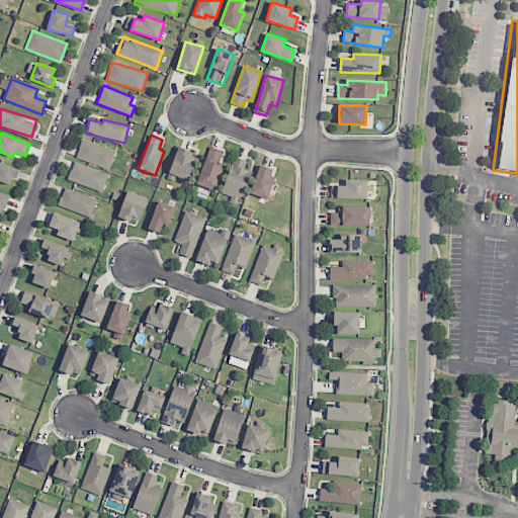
[(76,159),(110,169),(115,150),(81,140),(76,159)]
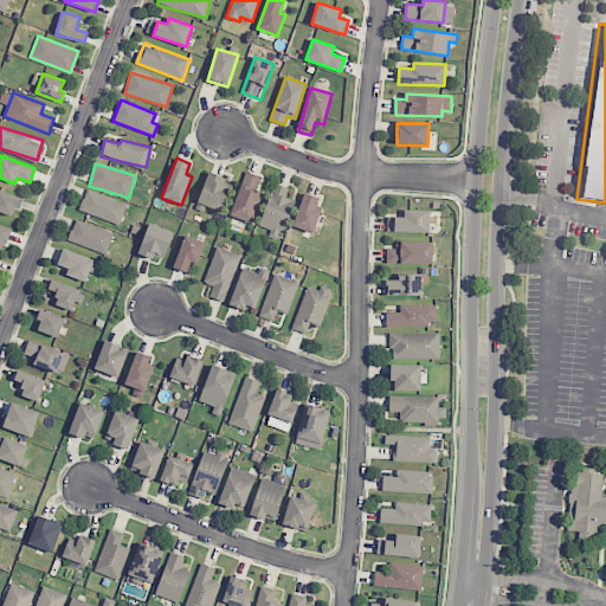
[(251,223),(262,191),(257,189),(260,178),(245,172),(230,216),(251,223)]
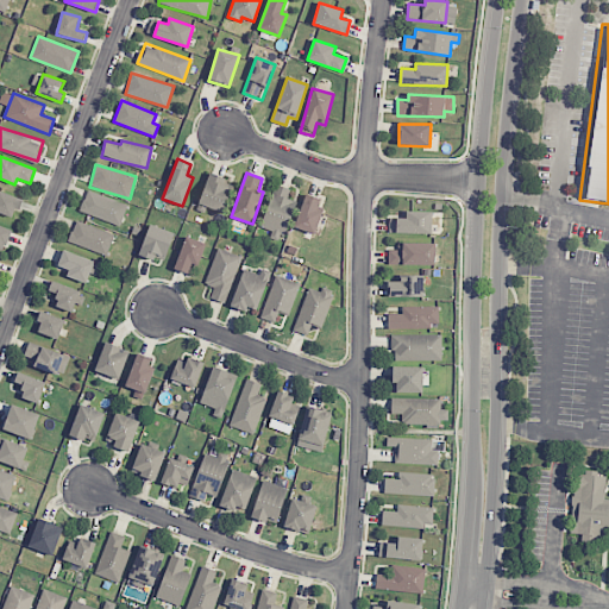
[(233,183),(209,174),(199,203),(223,212),(233,183)]
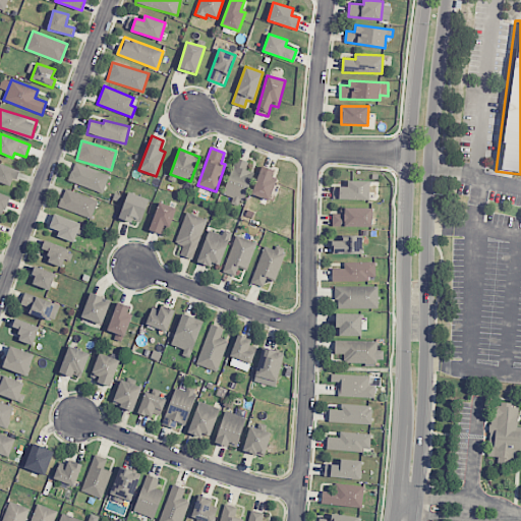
[(223,194),(233,197),(231,203),(241,207),(253,173),(244,170),(247,162),(236,158),(223,194)]
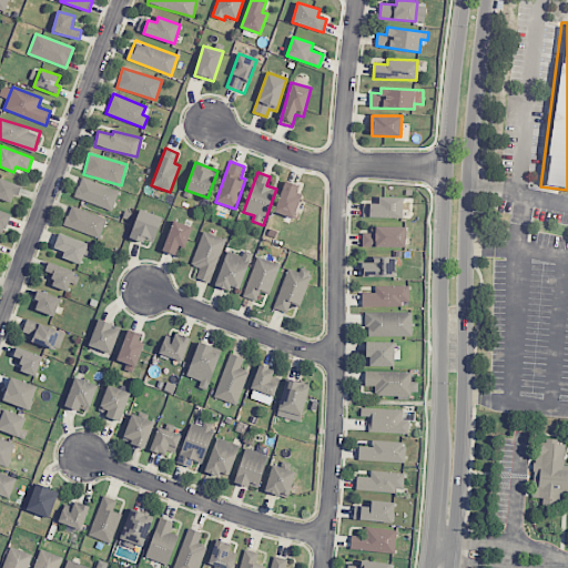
[(20,185),(0,178),(0,198),(13,203),(20,185)]
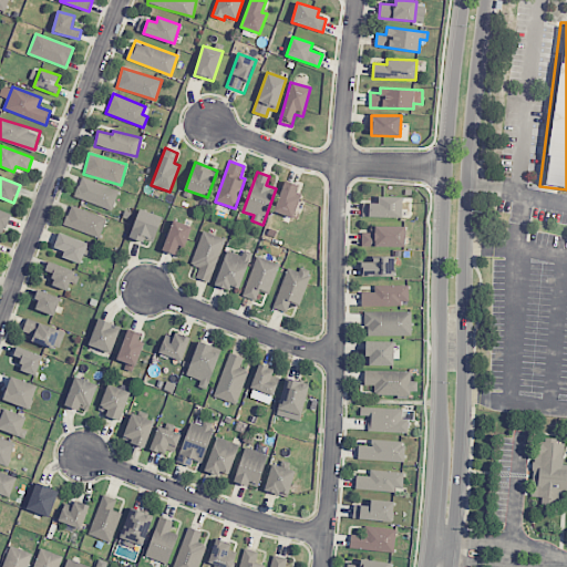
[(119,188),(80,178),(74,198),(113,209),(119,188)]
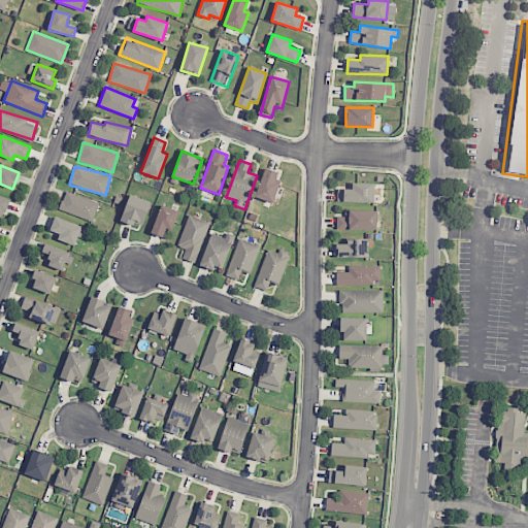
[(272,203),(279,184),(274,182),(277,172),(265,168),(255,197),(272,203)]
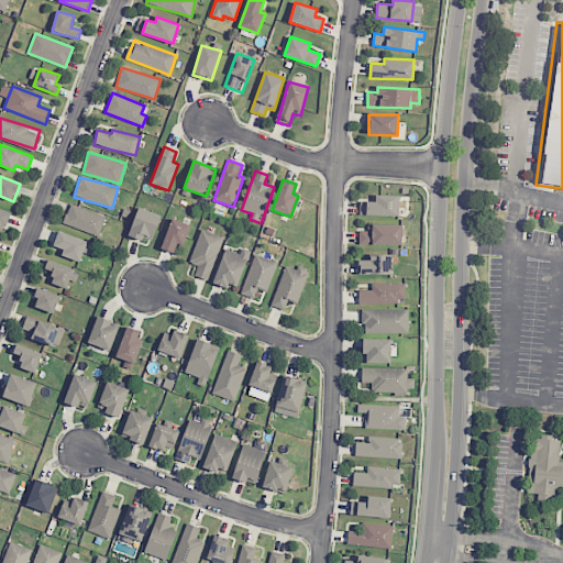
[(398,217),(399,196),(376,195),(375,201),(360,200),(360,214),(398,217)]
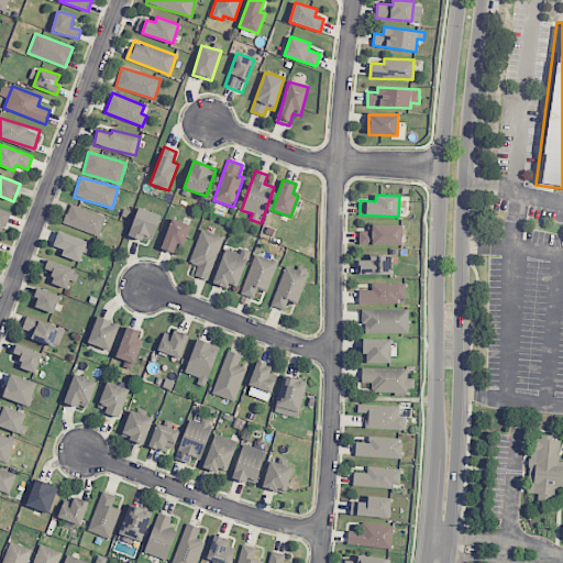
[(106,217),(70,203),(63,223),(98,236),(106,217)]
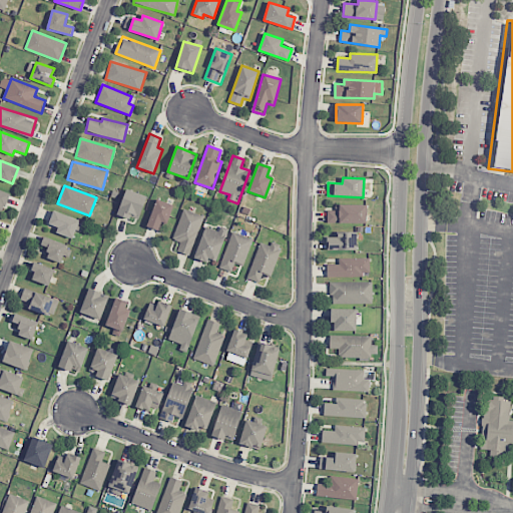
[(137,221),(146,196),(126,188),(116,213),(137,221)]
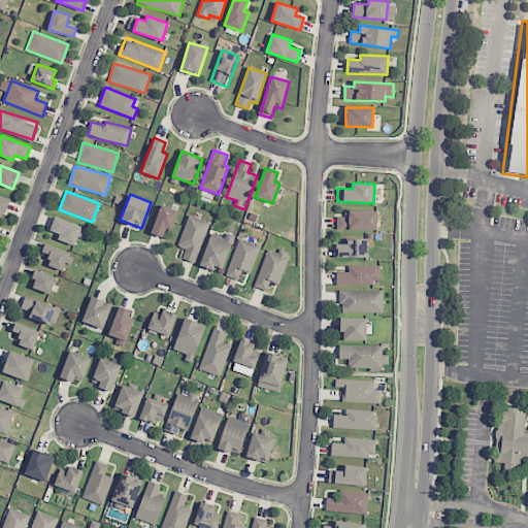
[(163,237),(166,229),(170,231),(178,211),(162,204),(151,232),(163,237)]
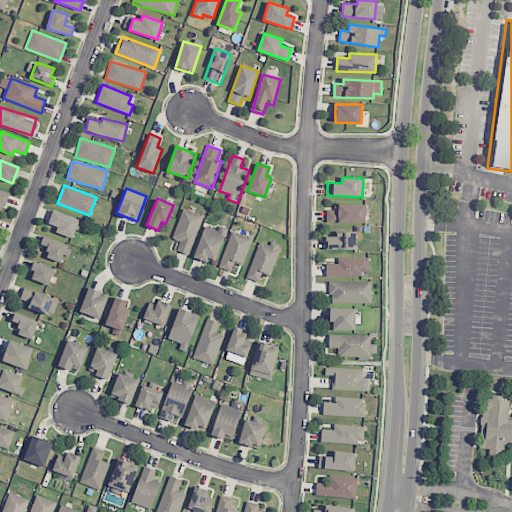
[(327,210),(327,222),(365,222),(365,204),(338,204),(338,210),(327,210)]
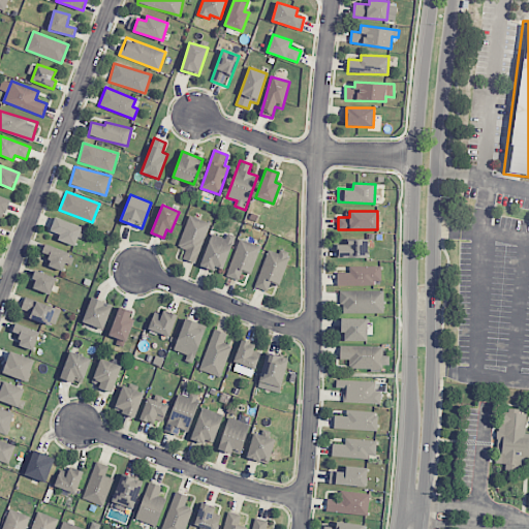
[(186,250),(182,258),(194,263),(210,223),(189,215),(178,247),(186,250)]
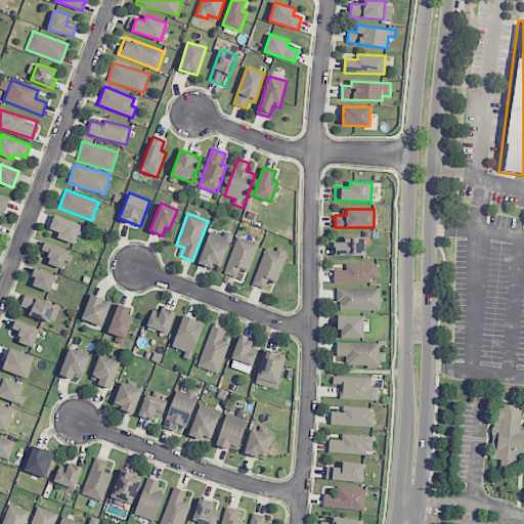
[(84,225),(54,215),(49,229),(59,232),(57,237),(74,244),(78,235),(80,236),(84,225)]
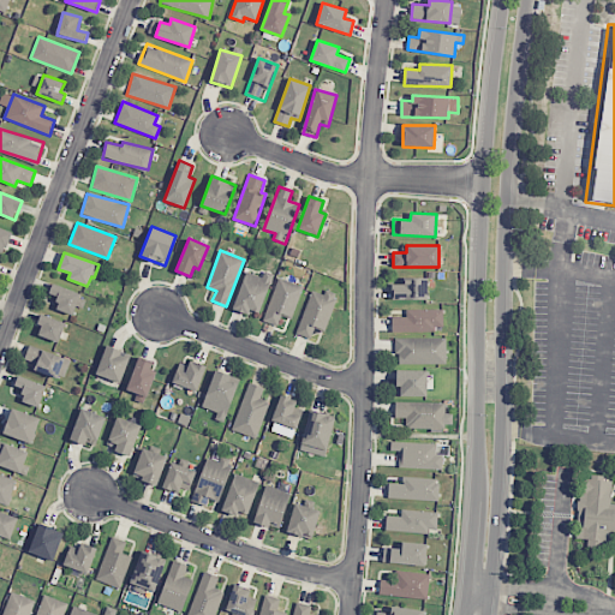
[(272,274),(264,272),(262,276),(244,272),(234,310),(261,316),(272,274)]
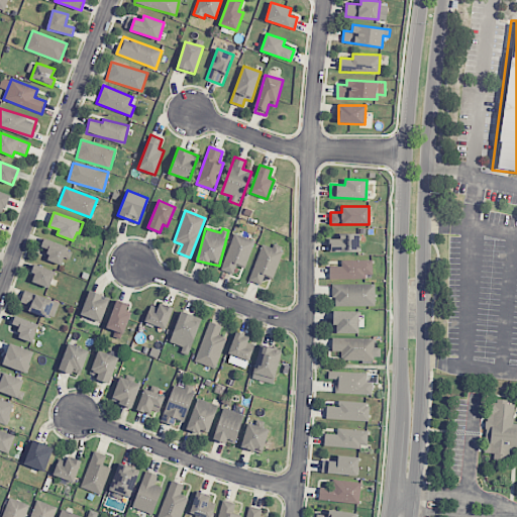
[(221,270),(233,274),(236,265),(244,268),(254,240),(233,233),(221,270)]
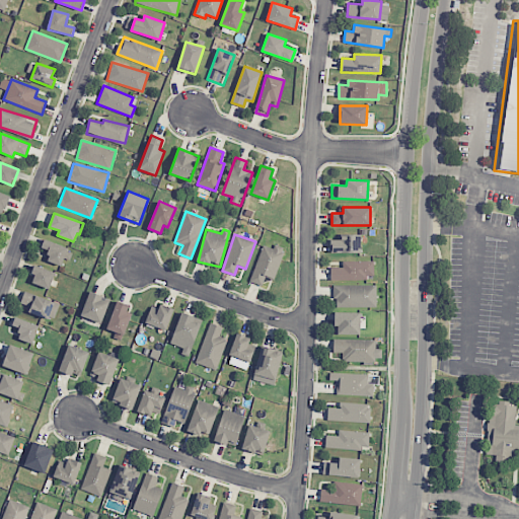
[(360,234),(340,234),(340,239),(331,240),(331,253),(361,252),(360,234)]
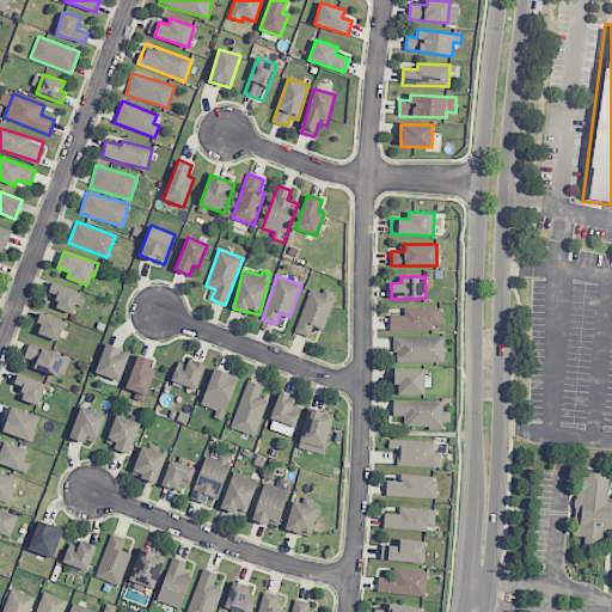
[(59,295),(55,307),(73,313),(75,305),(81,307),(86,294),(51,283),(49,293),(59,295)]
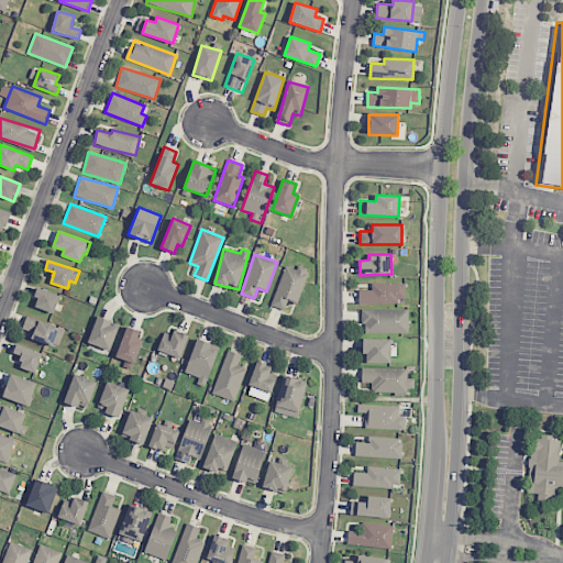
[(284,310),(287,300),(297,304),(309,268),(298,265),(296,269),(285,266),(272,306),(284,310)]
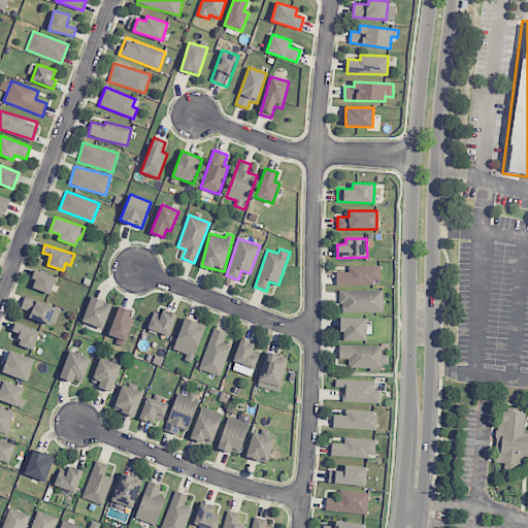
[(380,265),(349,266),(349,272),(336,272),(336,285),(381,284),(380,265)]
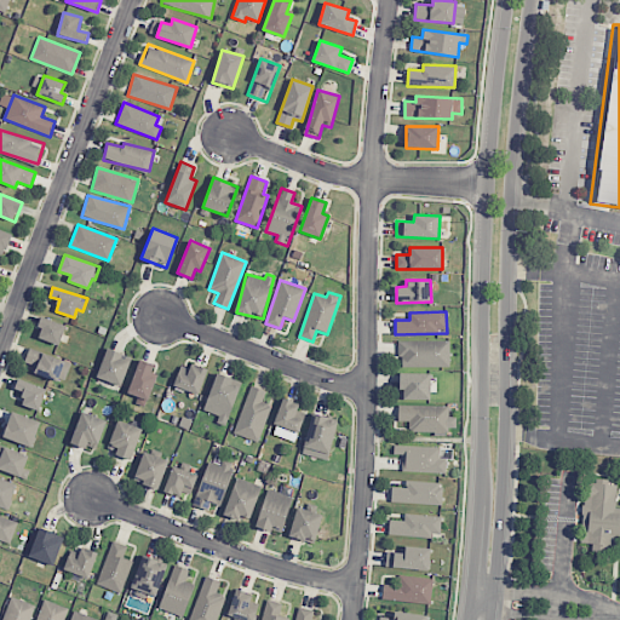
[(38,338),(58,345),(65,325),(40,317),(38,327),(41,328),(38,338)]
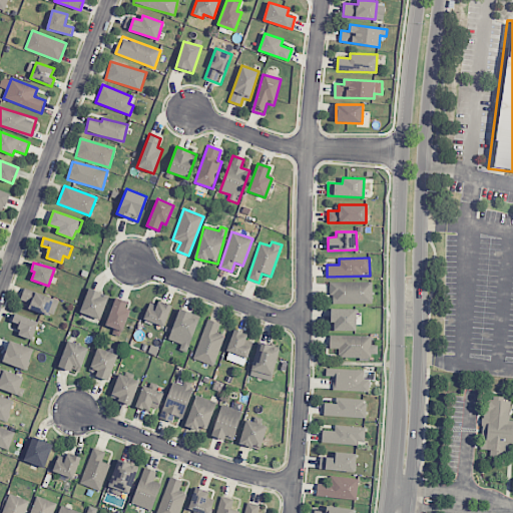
[(331,282),(331,303),(372,303),(372,282),(331,282)]
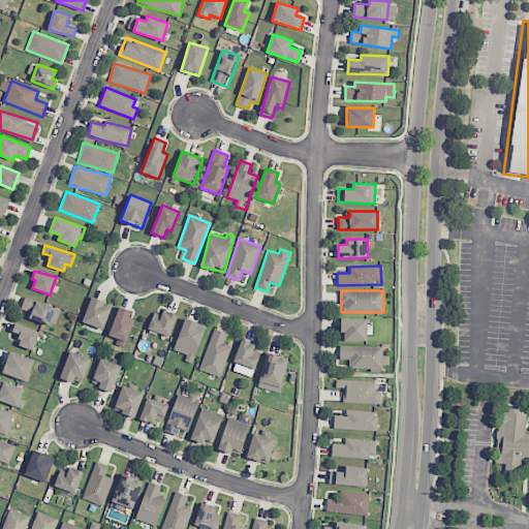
[(21,309),(29,311),(27,316),(54,327),(61,310),(25,297),(21,309)]
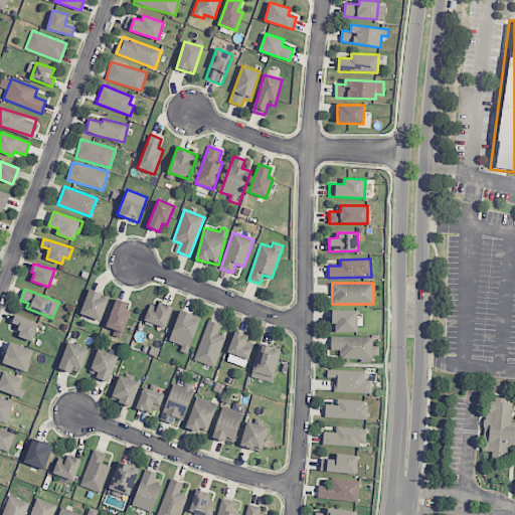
[(80,314),(101,321),(109,297),(89,290),(80,314)]
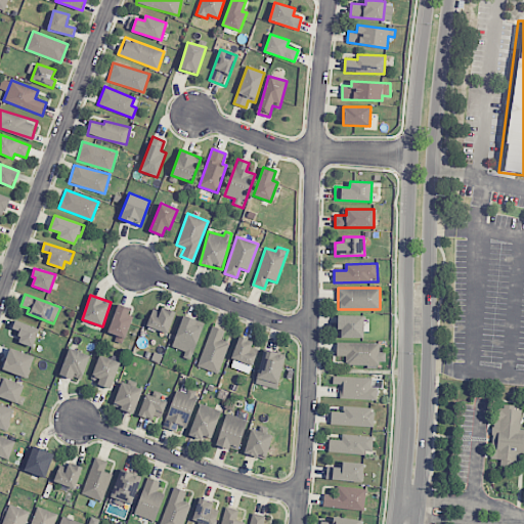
[(125,339),(132,319),(127,317),(130,308),(119,304),(107,332),(125,339)]
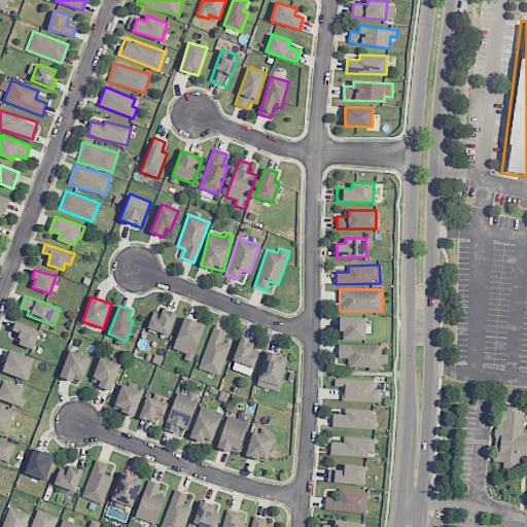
[(151,316),(147,328),(170,336),(176,313),(162,309),(159,319),(151,316)]
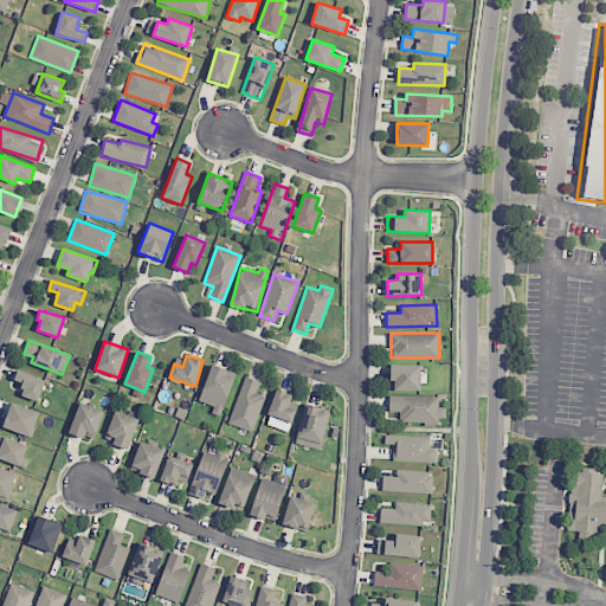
[(199,400),(214,406),(212,413),(220,417),(236,373),(212,365),(199,400)]
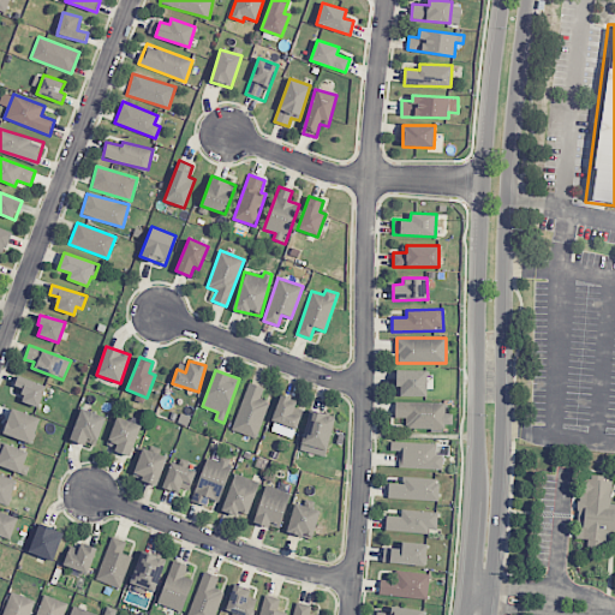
[(427,396),(425,370),(395,371),(396,396),(427,396)]
